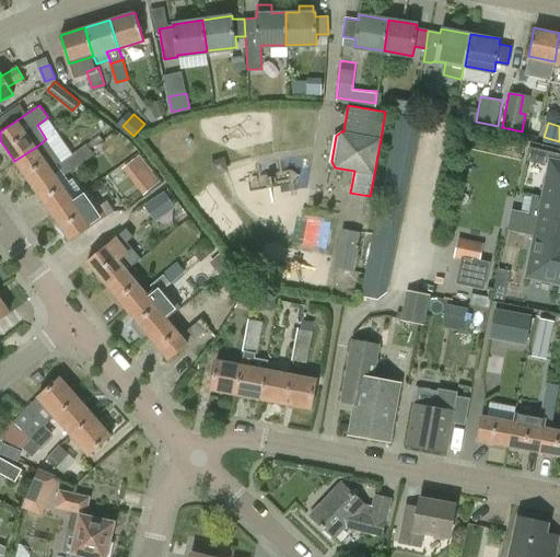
[(35,148),(14,161),(33,187),(53,173),(61,167),(58,162),(61,160),(46,139),(35,148)]
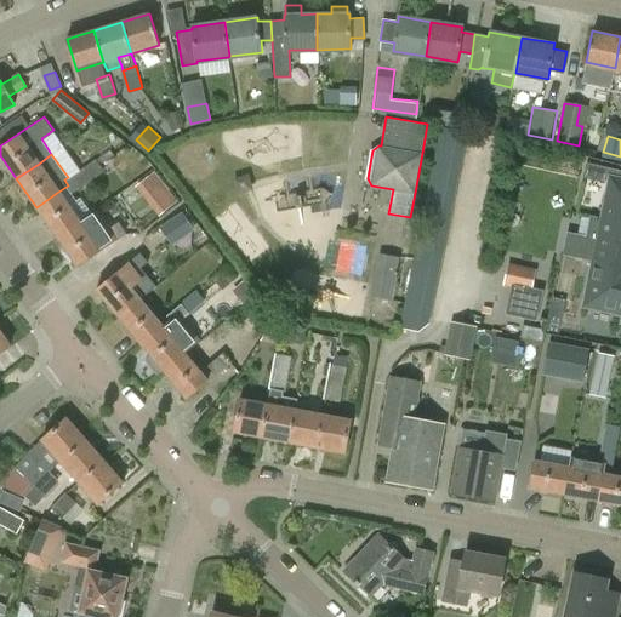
[(87,182),(104,170),(96,158),(79,170),(87,182)]
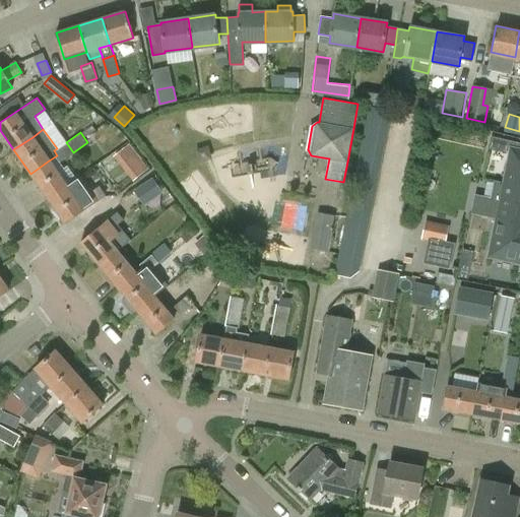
[(135,178),(152,165),(132,139),(115,152),(135,178)]
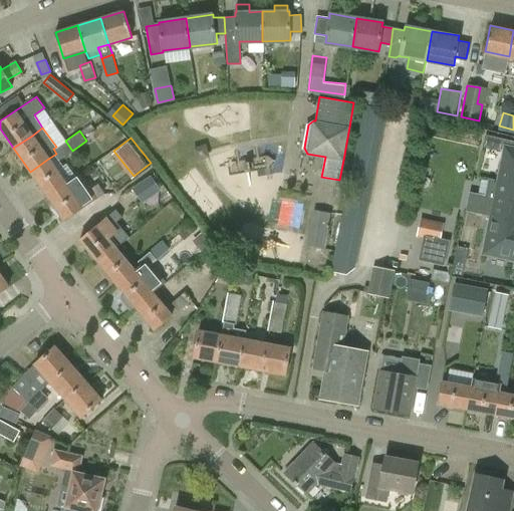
[(513,140),(505,138),(497,180),(489,179),(482,216),(490,218),(483,253),(513,259),(513,140)]
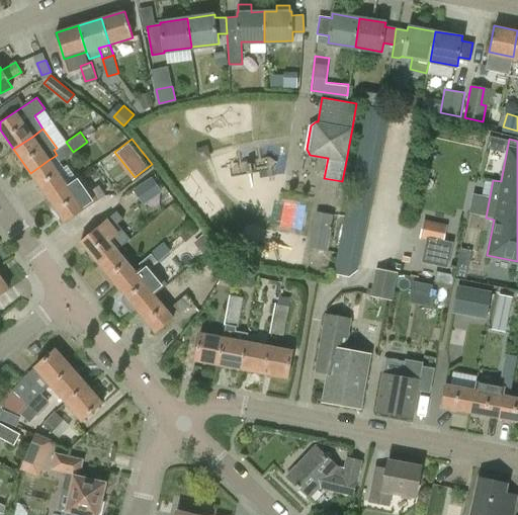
[(73,152),(66,142),(57,148),(54,150),(57,155),(60,160),(73,152)]
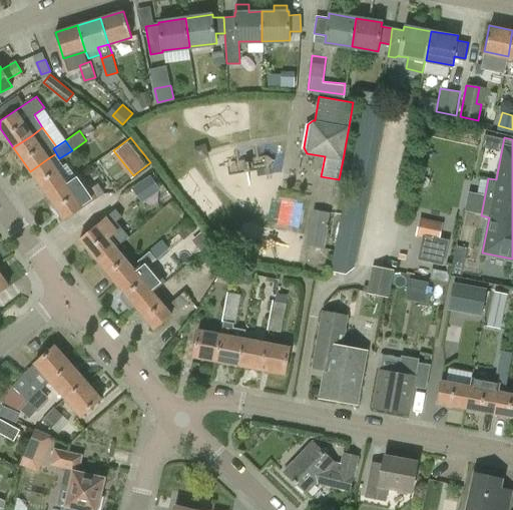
[(30,171),(46,195),(65,182),(48,158),(30,171)]
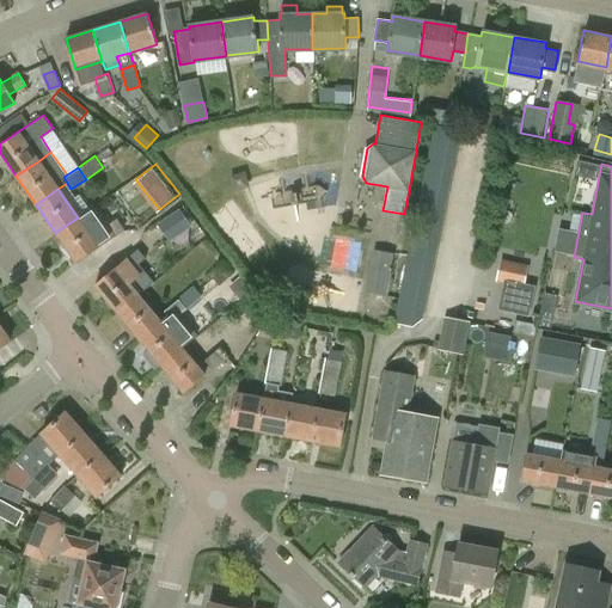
[(78,217),(55,233),(75,262),(98,246),(123,229),(116,220),(108,225),(95,206),(89,209),(77,216),(78,217)]
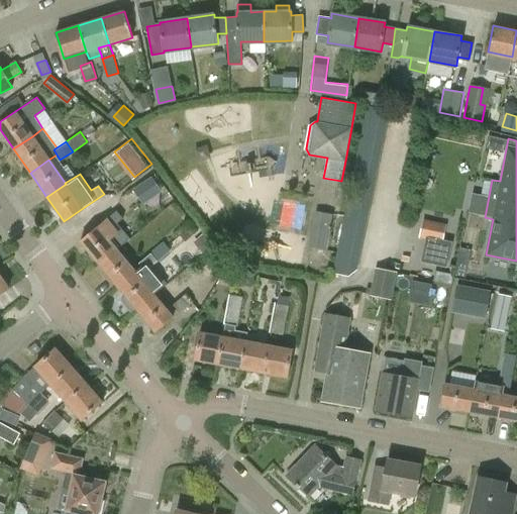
[(141,203),(161,191),(150,175),(133,187),(141,203)]
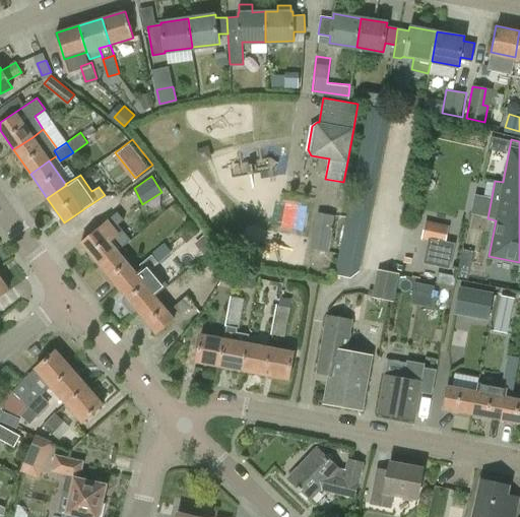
[(81,242),(101,265),(118,250),(111,242),(121,233),(115,225),(124,218),(117,210),(108,217),(109,219),(100,228),(81,242)]
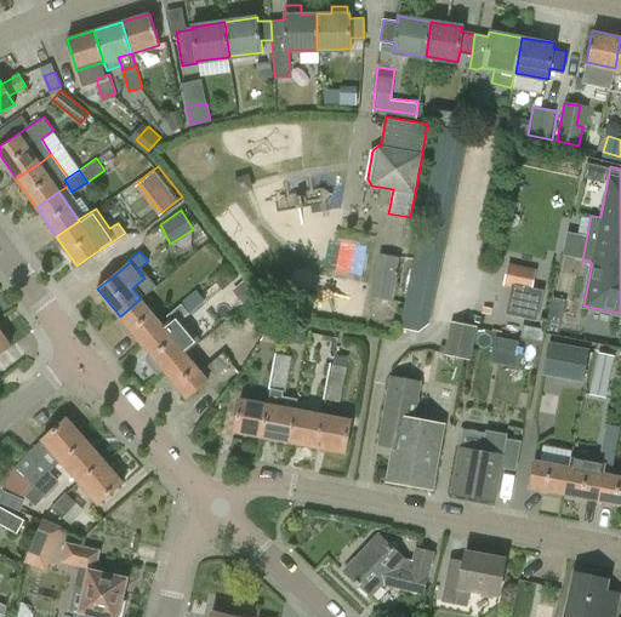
[(443,256),(416,251),(412,266),(439,272),(443,256)]
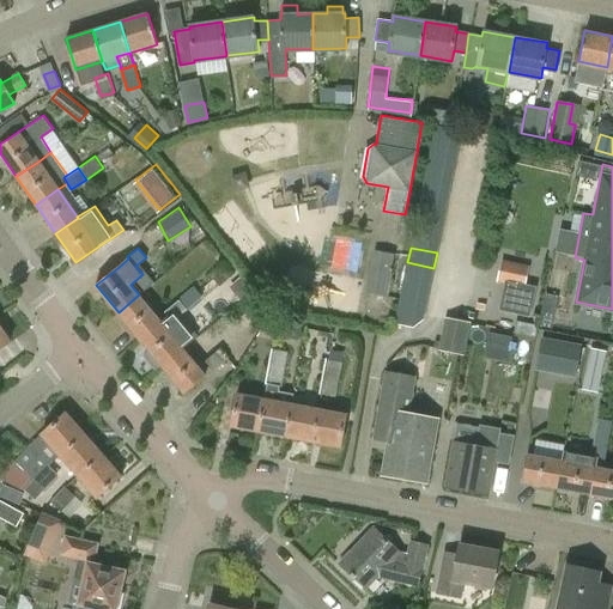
[(387,294),(394,253),(374,249),(366,291),(387,294)]
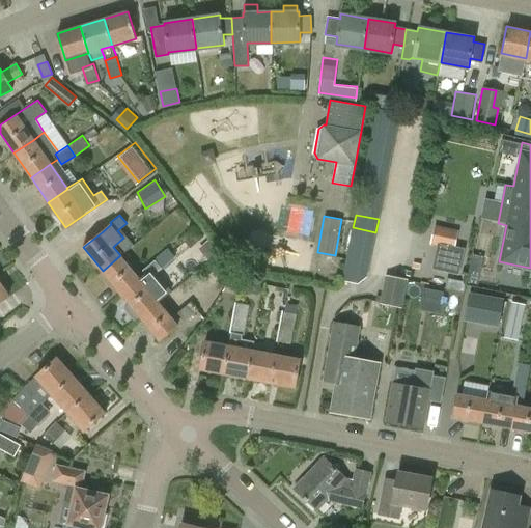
[(435,265),(456,270),(462,248),(454,247),(458,229),(434,224),(430,242),(439,244),(435,265)]
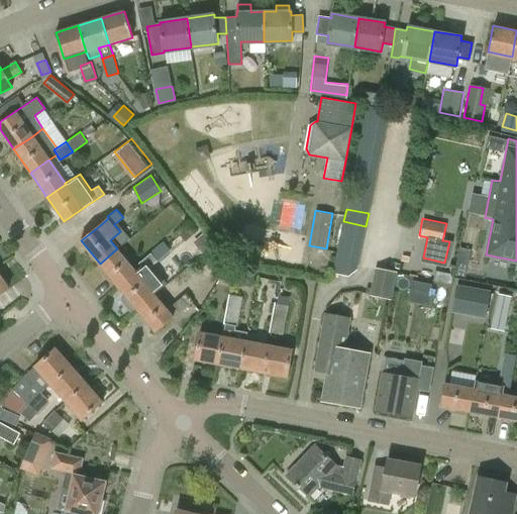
[(366,226),(343,221),(341,234),(364,239),(366,226)]
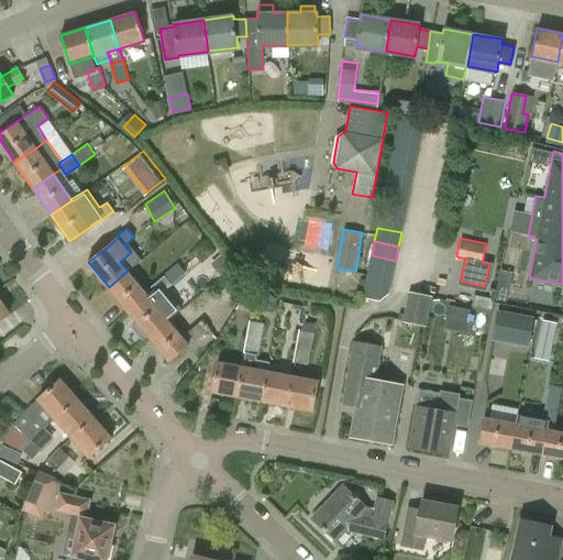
[(396,261),(372,255),(368,270),(393,274),(396,261)]
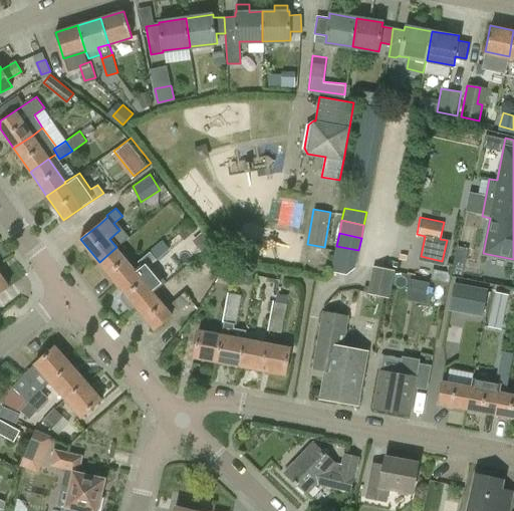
[(143,269),(169,247),(162,239),(136,260),(143,269)]
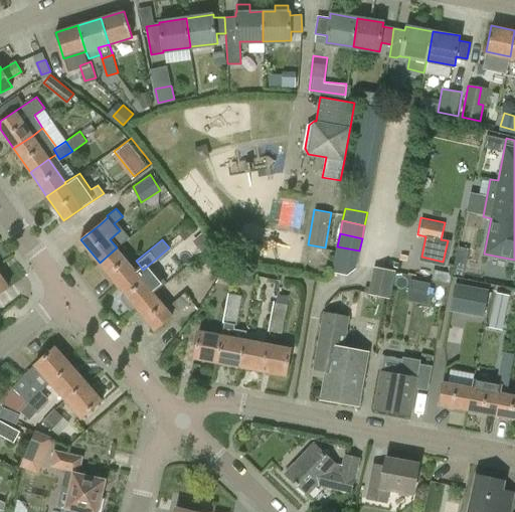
[(359,250),(337,246),(334,259),(356,264),(359,250)]
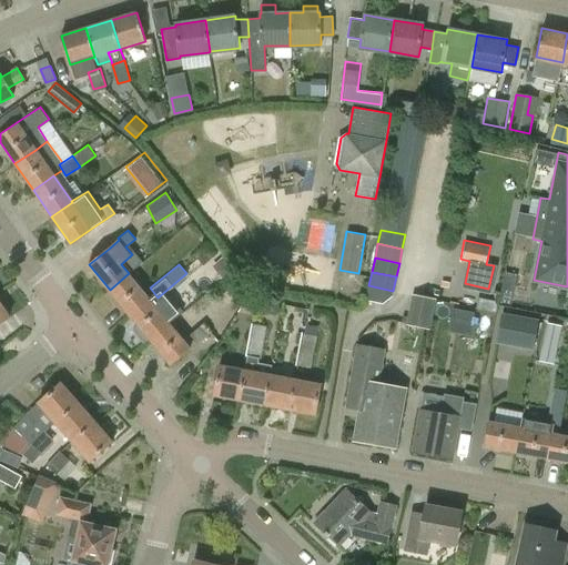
[(150,299),(129,273),(110,290),(130,314),(150,299)]
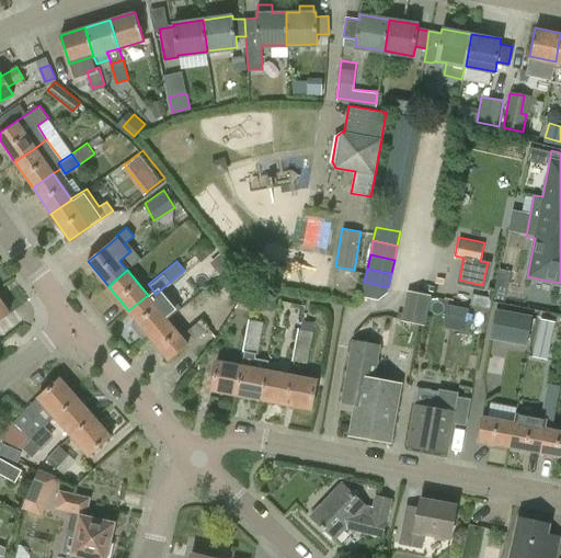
[(388,287),(364,282),(362,297),(386,302),(388,287)]
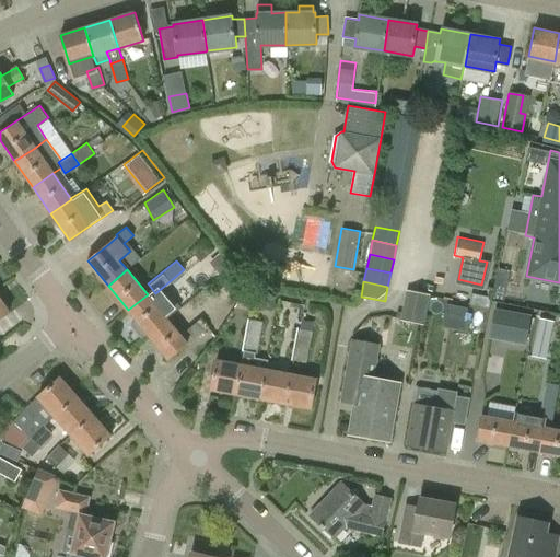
[(408,290),(403,317),(421,322),(428,293),(408,290)]
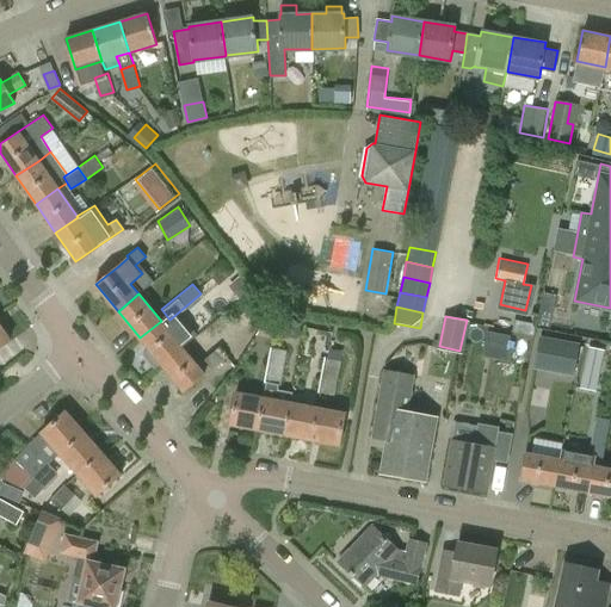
[(161,365),(183,347),(161,321),(140,338),(149,350),(143,353),(154,367),(160,363),(161,365)]
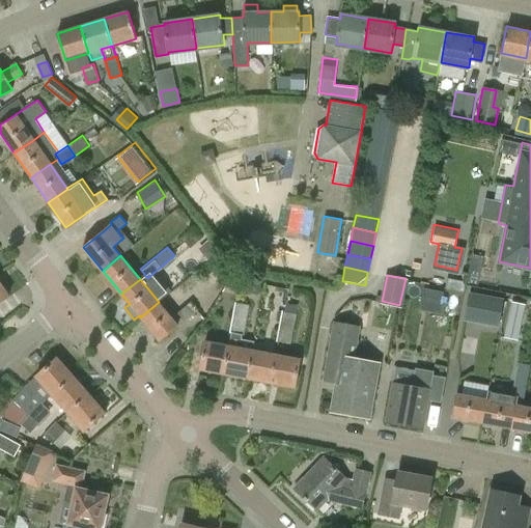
[(0,302),(9,296),(0,282),(0,302)]
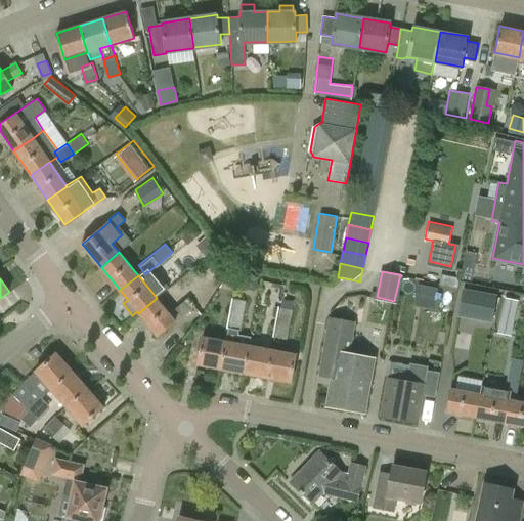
[(437,304),(438,284),(419,281),(418,302),(437,304)]
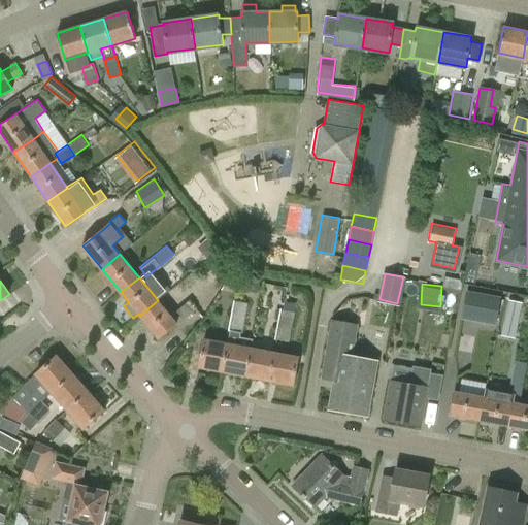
[(466,290),(461,317),(496,323),(500,295),(466,290)]
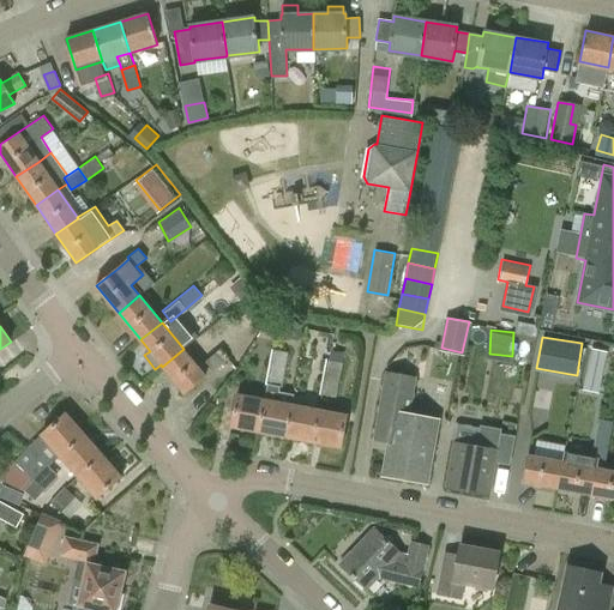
[(212,369),(228,357),(221,348),(205,361),(212,369)]
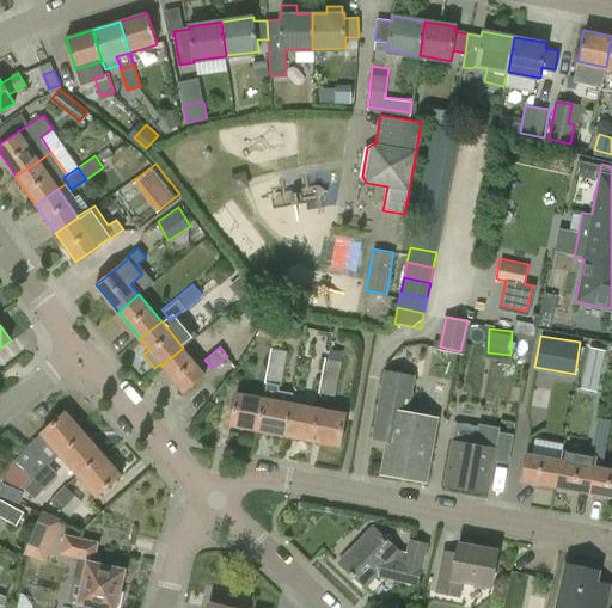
[(283,368),(287,349),(271,347),(268,364),(283,368)]
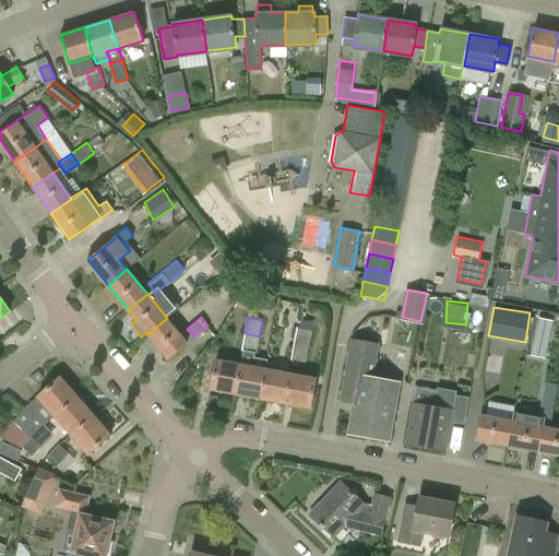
[(552,320),(538,317),(531,353),(545,356),(552,320)]
